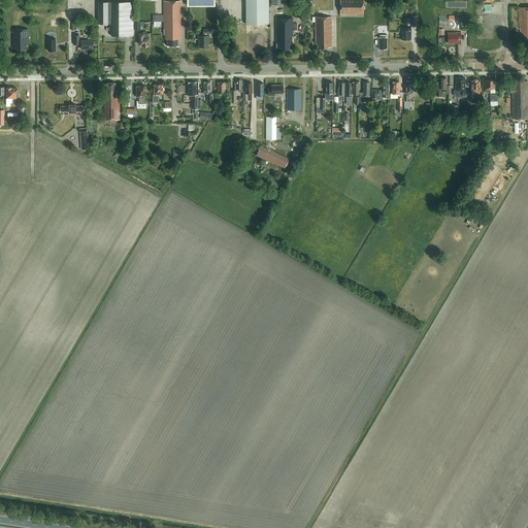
[(164,32),(165,32),(165,39),(167,39),(167,45),(177,45),(177,39),(182,39),(180,0),(164,1),(164,32)]
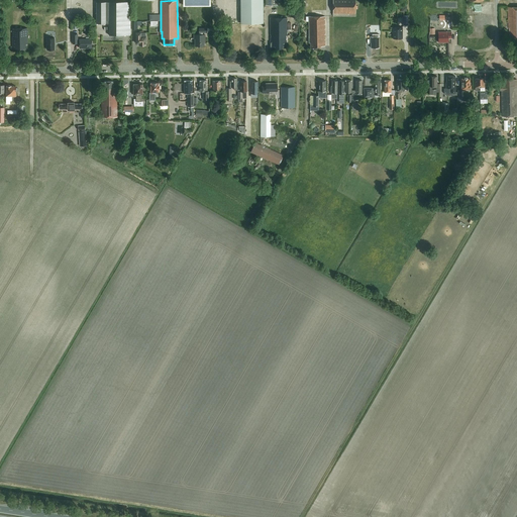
[(240,0),(240,23),(264,23),(263,0),(240,0)]
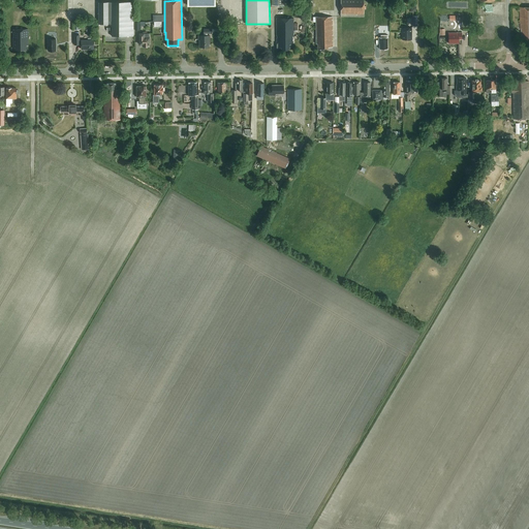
[(364,17),(364,0),(340,0),(341,17),(364,17)]
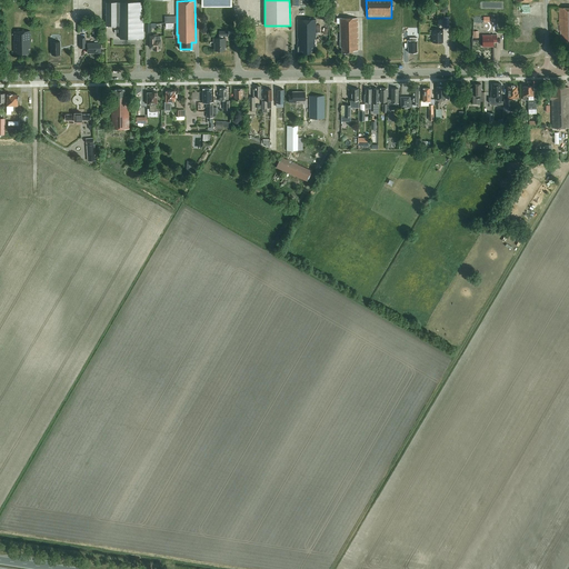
[(143,2),(106,2),(106,26),(120,26),(120,39),(145,39),(143,2)]
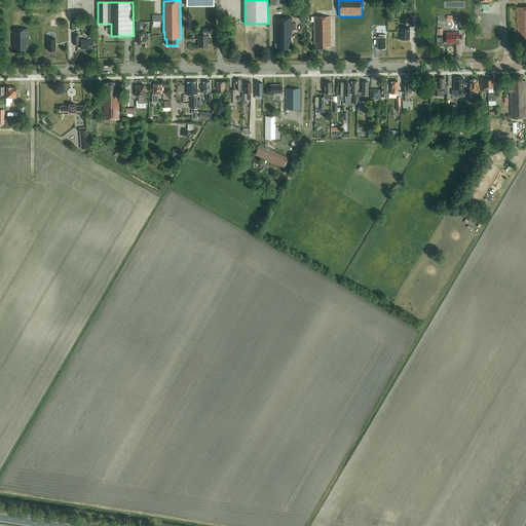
[(525,6),(517,7),(518,29),(519,29),(519,34),(518,34),(518,40),(520,40),(520,45),(525,45),(525,6)]
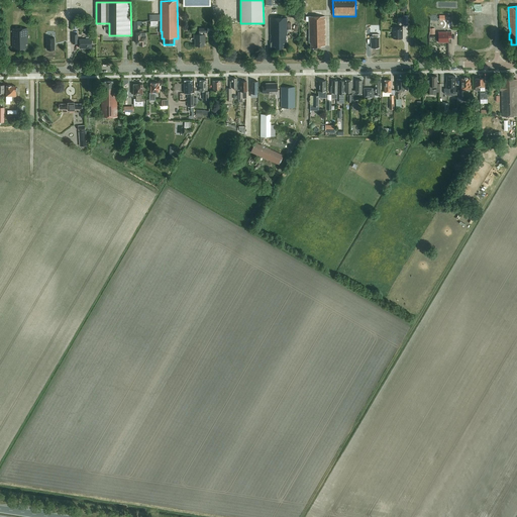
[(320,45),(325,45),(325,16),(308,16),(309,36),(309,42),(310,42),(311,48),(320,47),(320,45)]
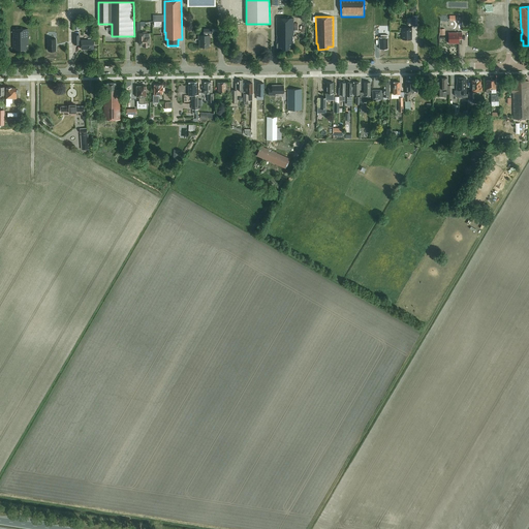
[(294,43),(294,39),(294,36),(293,36),(293,18),(277,18),(277,48),(282,48),(282,50),(285,50),(286,50),(287,50),(288,50),(289,50),(289,48),(292,48),(292,43),(294,43)]
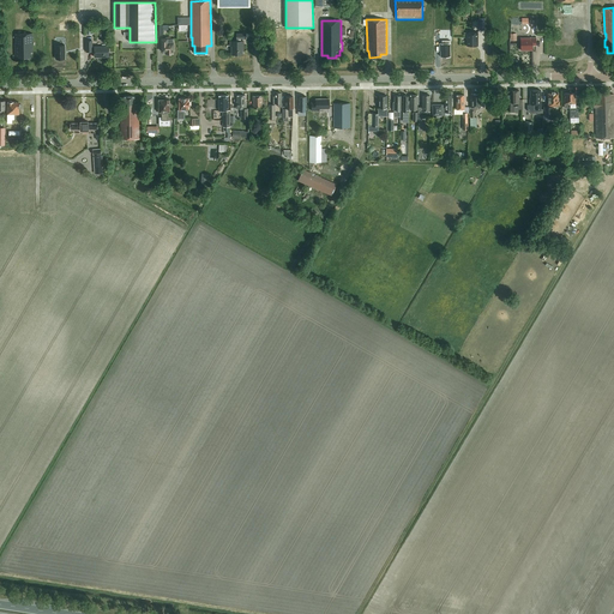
[(163,30),(168,30),(168,25),(156,25),(156,35),(163,35),(163,30)]
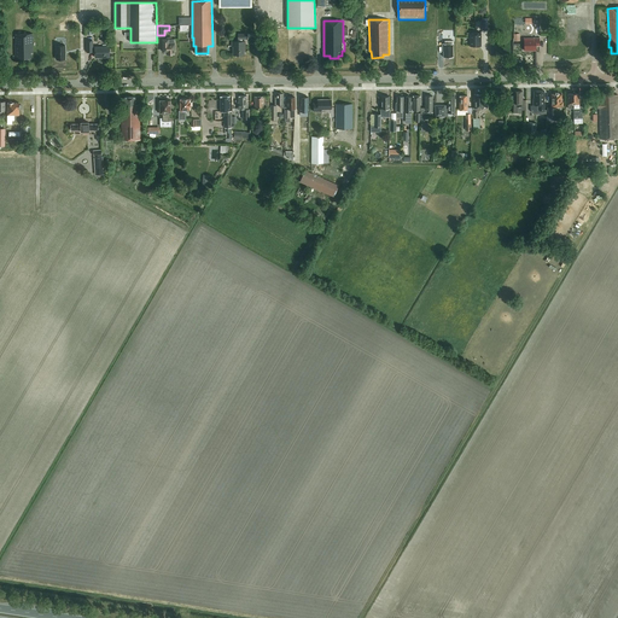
[(470,39),(471,39),(471,46),(481,46),(481,33),(470,33),(470,39)]
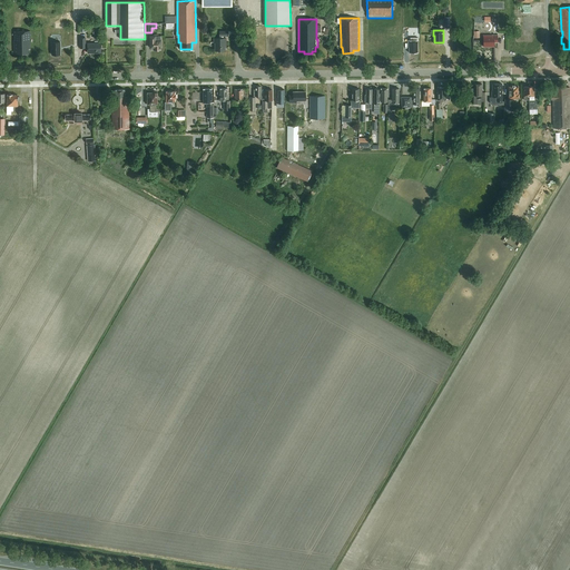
[(29,53),(29,49),(30,49),(30,31),(13,31),(13,55),(29,53)]
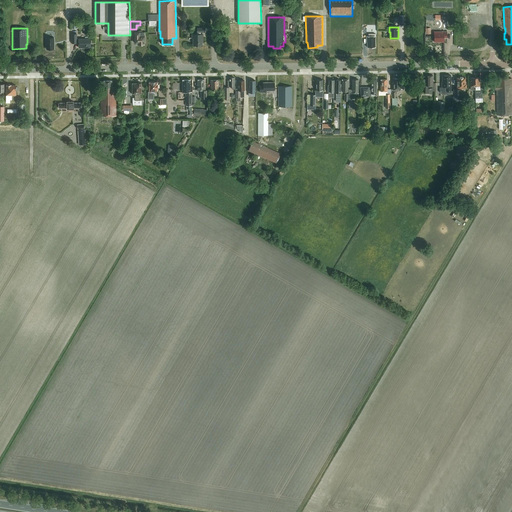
[(201,32),(205,32),(205,28),(197,28),(197,34),(192,34),(192,38),(193,38),(193,45),(202,45),(202,42),(203,42),(203,34),(201,34),(201,32)]
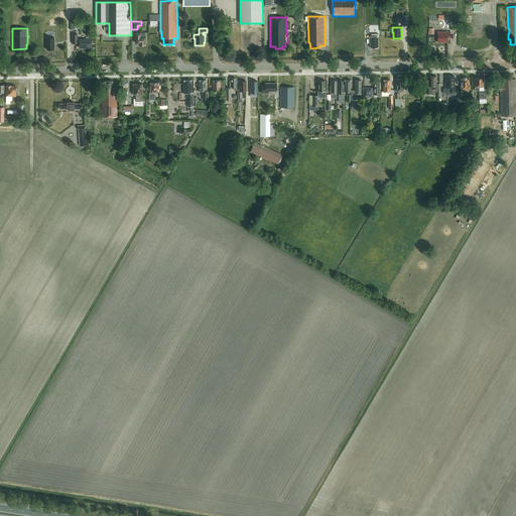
[(370,47),(378,47),(378,30),(374,30),(374,34),(371,34),(371,36),(370,36),(370,42),(370,47)]
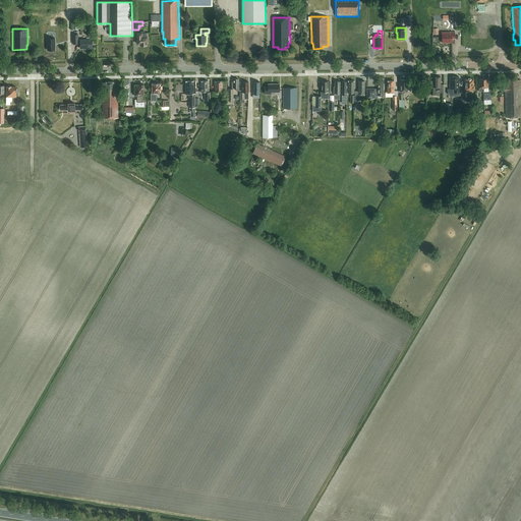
[(142,33),(142,32),(140,32),(140,33),(137,33),(137,44),(142,44),(142,45),(147,45),(147,33),(142,33)]
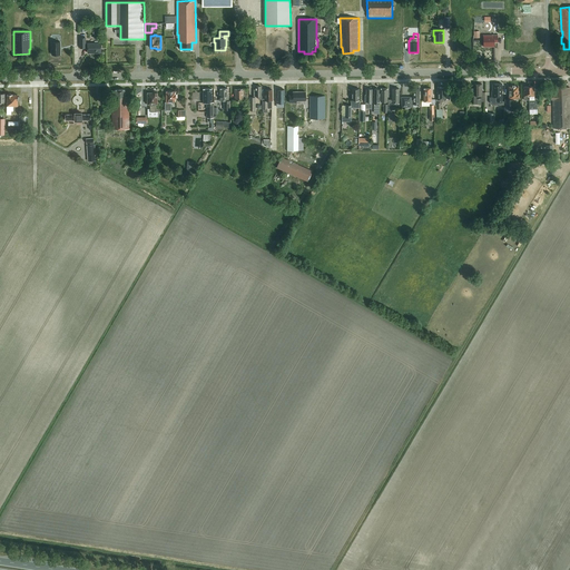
[(494,42),(498,42),(498,35),(492,36),(492,38),(483,38),(483,46),(494,45),(494,42)]
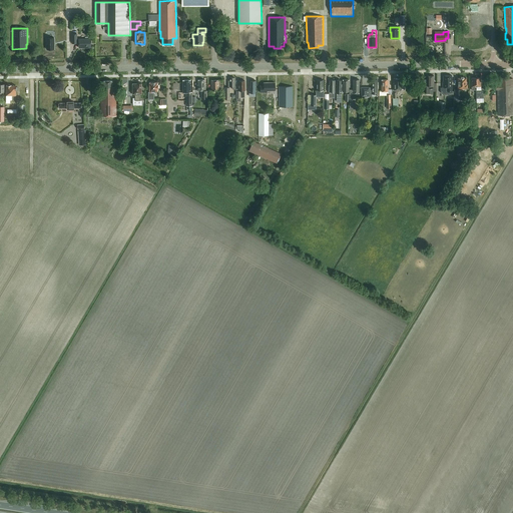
[(86,47),(91,47),(91,39),(79,39),(79,46),(86,46),(86,47)]
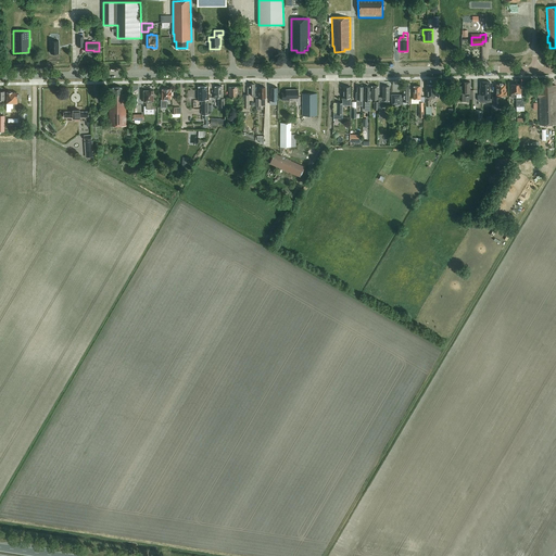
[(470,99),(474,99),(474,90),(470,90),(470,81),(463,81),(463,86),(462,86),(463,102),(470,101),(470,99)]
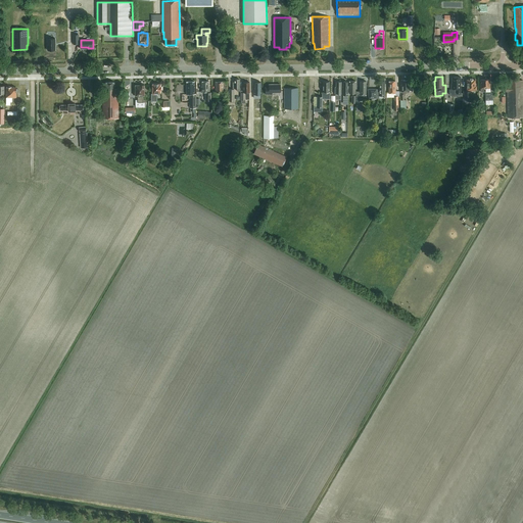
[(461,93),(461,89),(461,77),(453,77),(453,83),(452,83),(452,89),(456,89),(456,93),(461,93)]
